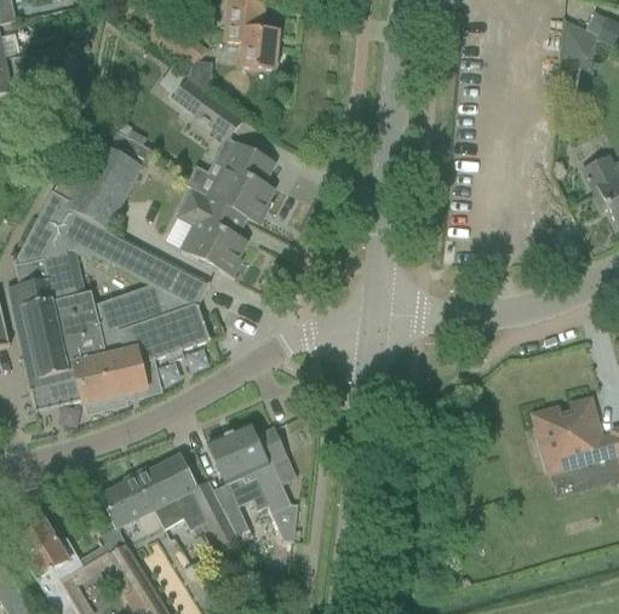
[(0,0),(0,23),(15,21),(10,0),(0,0)]
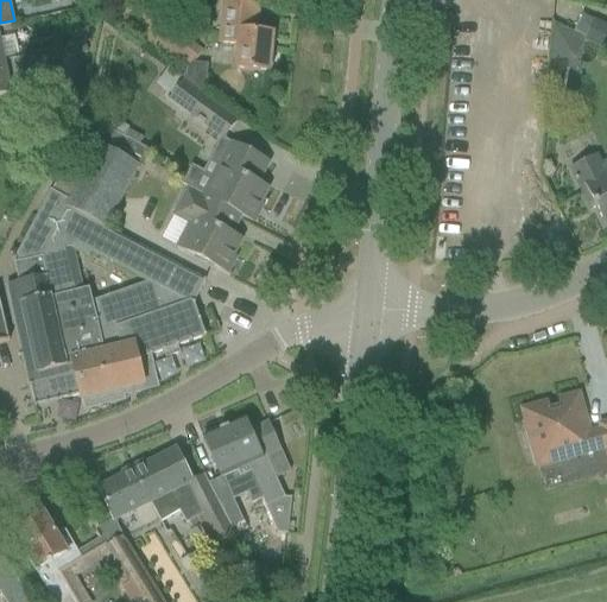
[(131,0),(119,16),(185,65),(204,46),(144,0),(131,0)]
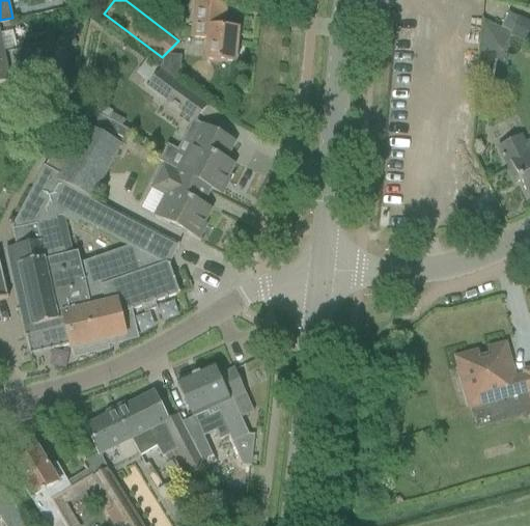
[(195,0),(194,14),(192,34),(207,35),(205,56),(235,59),(239,26),(223,25),(226,0),(195,0)]
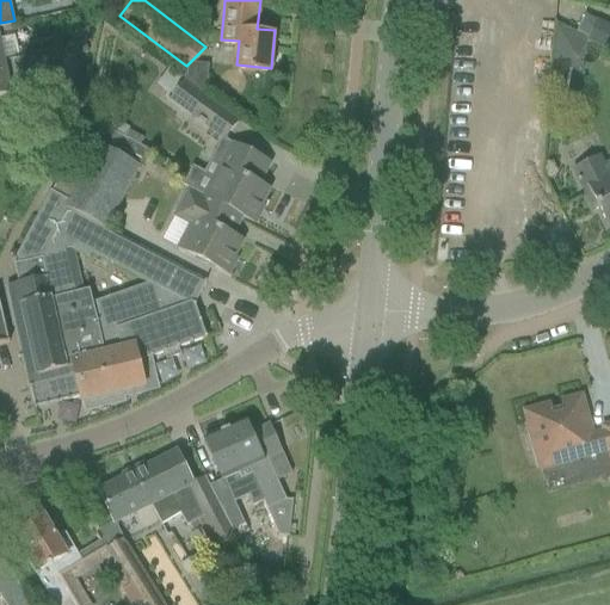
[(586,10),(577,28),(589,34),(586,37),(589,38),(609,48),(609,22),(597,16),(586,10)]
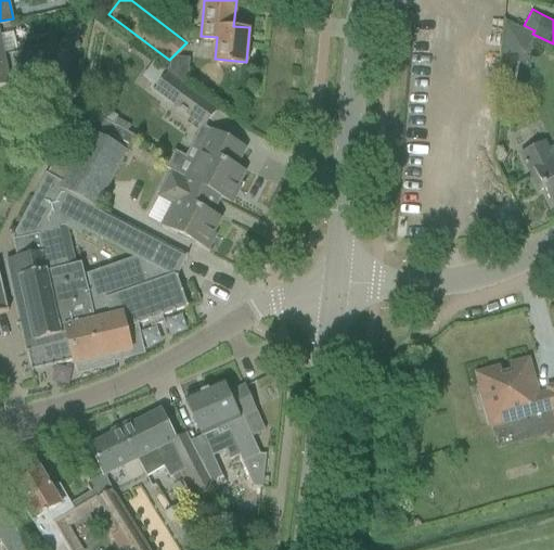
[(532,34),(505,20),(504,50),(525,52),(535,35),(532,34)]
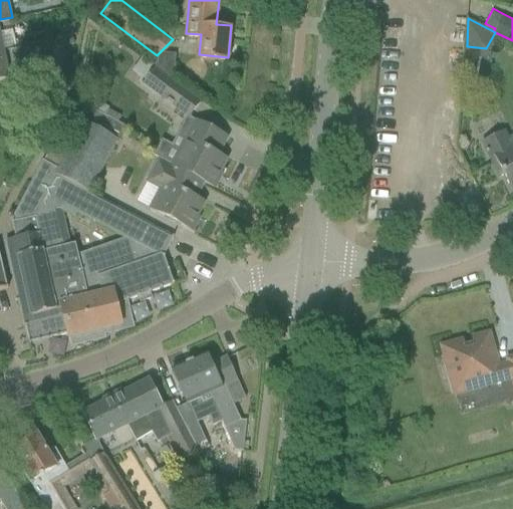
[(60,25),(62,33),(72,32),(76,31),(74,22),(60,25)]
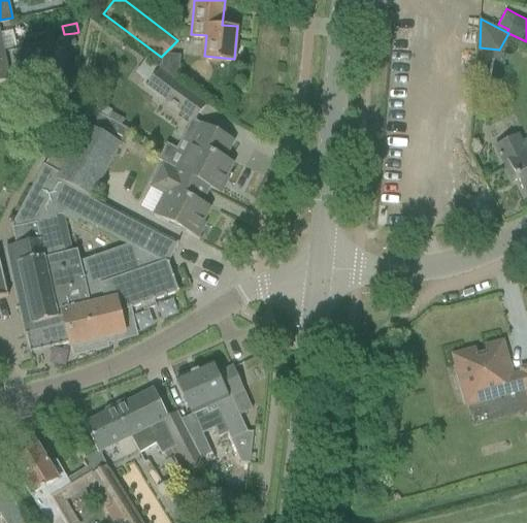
[(0,50),(4,48),(3,46),(17,43),(13,28),(0,30),(0,50)]
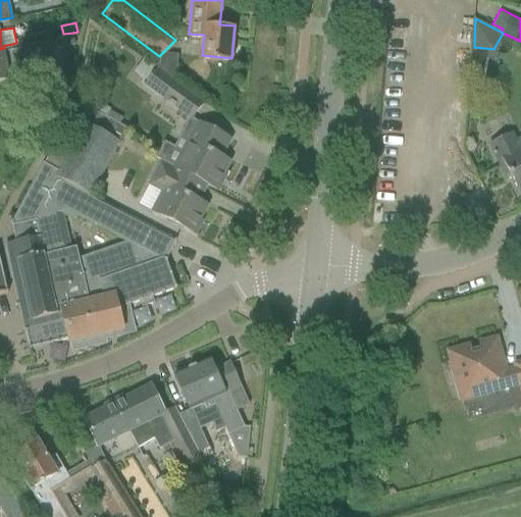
[(73,33),(63,34),(59,35),(61,44),(75,41),(73,33)]
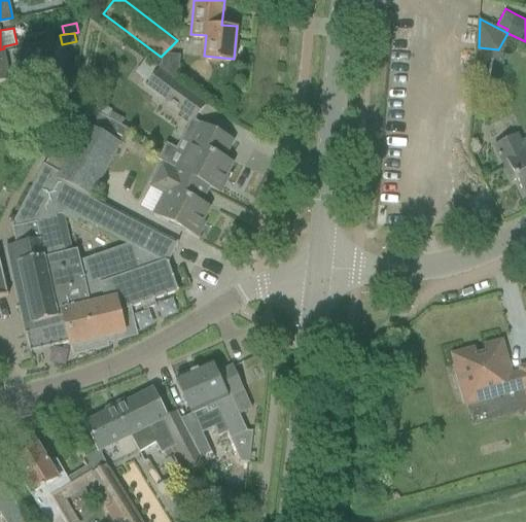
[(20,45),(4,48),(0,49),(0,78),(23,74),(20,60),(23,59),(20,45)]
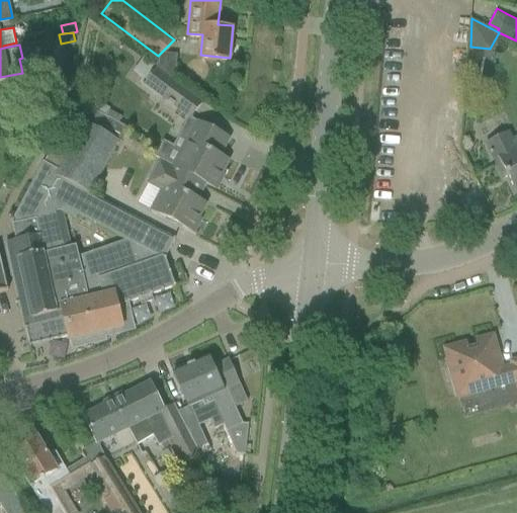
[(143,57),(134,69),(147,78),(156,66),(143,57)]
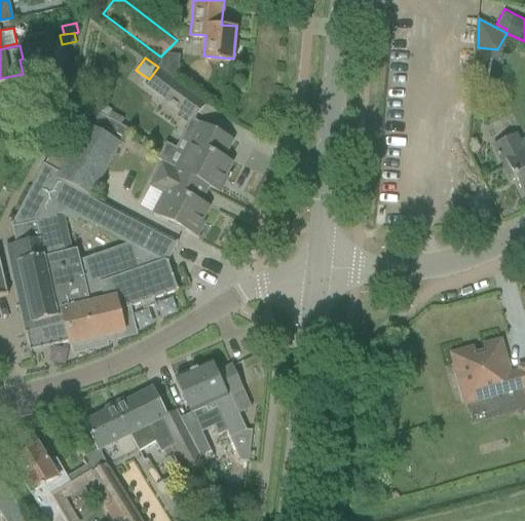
[(149,79),(146,82),(193,118),(204,102),(158,67),(149,79)]
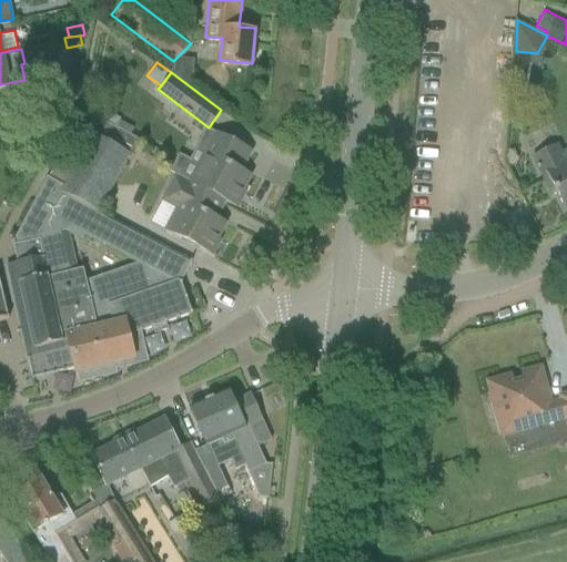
[(93,99),(88,109),(115,124),(121,115),(110,109),(111,108),(93,99)]
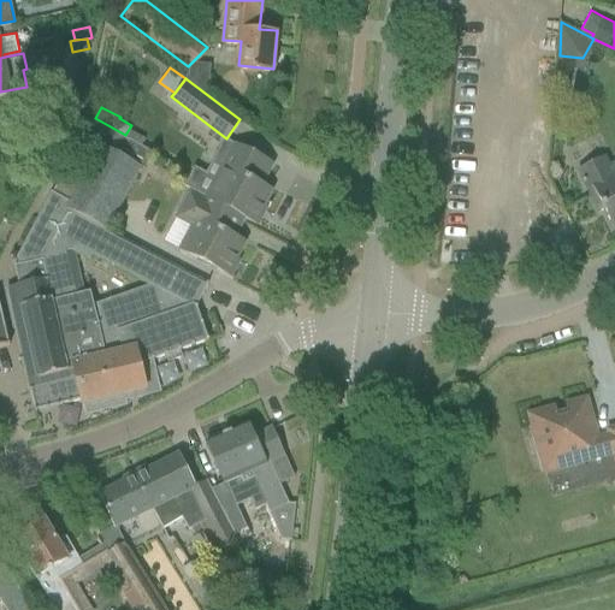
[(64,167),(53,190),(67,199),(64,203),(107,226),(140,163),(152,148),(142,142),(125,135),(95,118),(87,114),(83,112),(83,132),(69,160),(64,167)]
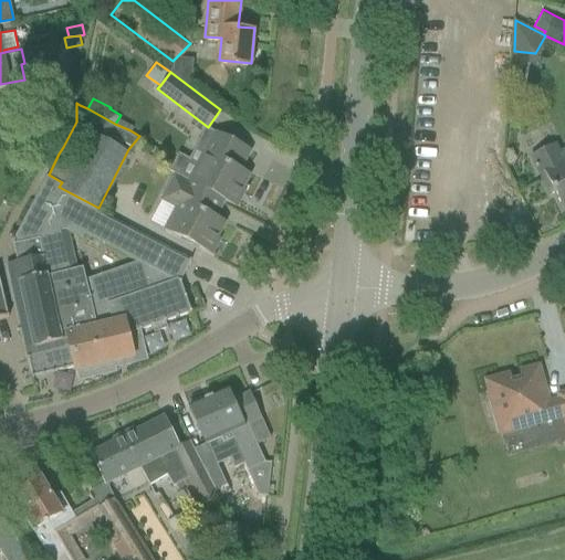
[(216,130),(190,179),(225,197),(237,203),(240,197),(237,196),(249,172),(240,167),(250,148),(230,137),(216,130)]
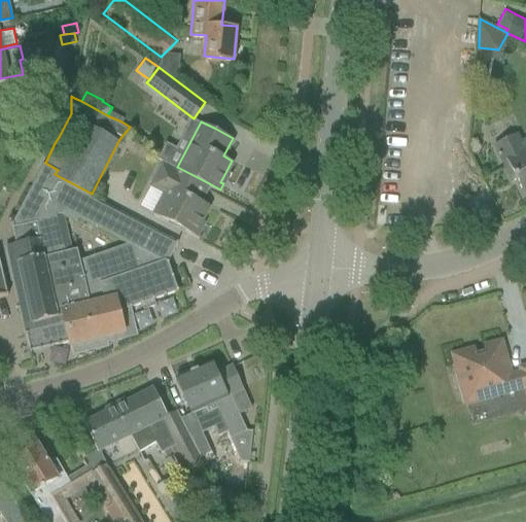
[(525,147),(502,160),(512,179),(517,176),(524,192),(525,190),(525,147)]
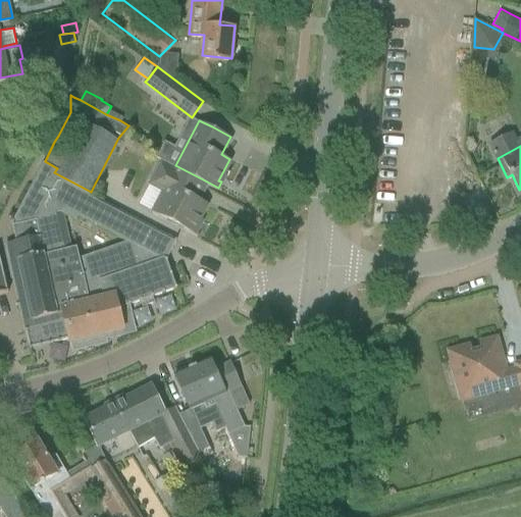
[(158,165),(150,182),(151,183),(164,189),(153,209),(183,225),(195,231),(198,225),(196,224),(207,203),(198,199),(207,182),(175,165),(162,158),(158,165)]
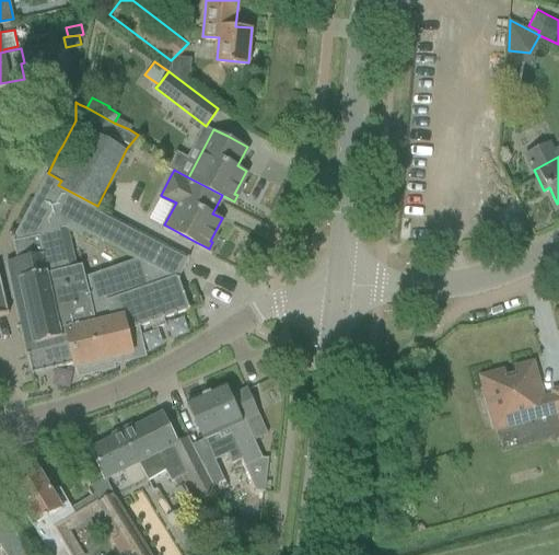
[(18,256),(8,258),(9,263),(19,309),(21,320),(28,353),(33,370),(74,361),(50,269),(74,263),(67,226),(81,233),(84,229),(135,255),(178,276),(189,255),(170,245),(96,207),(97,206),(58,185),(61,181),(48,173),(16,232),(18,238),(13,239),(13,241),(18,256)]
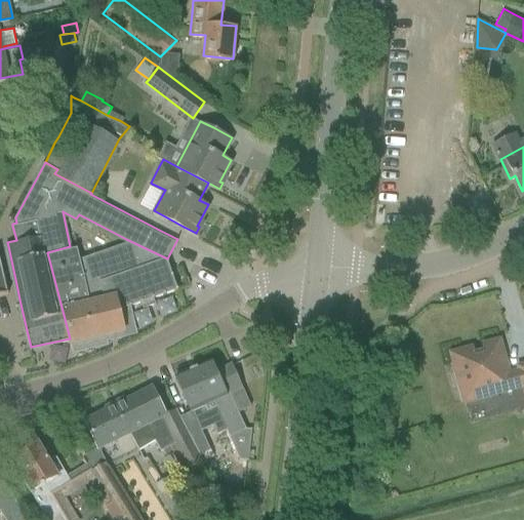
[(70,246),(47,252),(63,309),(70,338),(71,342),(123,329),(119,308),(140,301),(143,306),(151,304),(156,302),(154,295),(177,287),(167,258),(126,239),(81,255),(78,245),(70,246)]
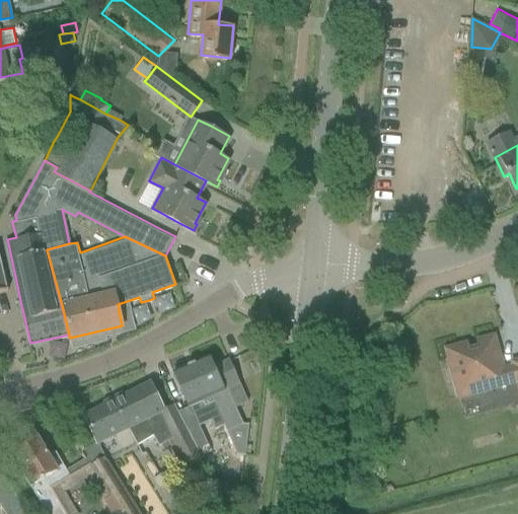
[(0,289),(7,288),(8,288),(0,253),(0,289)]
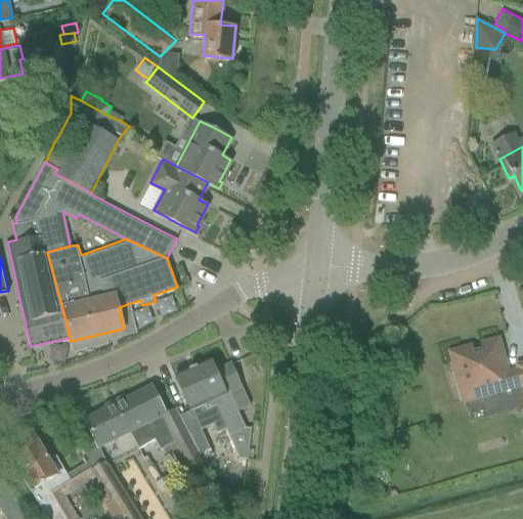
[(508,372),(498,338),(481,342),(482,347),(473,349),(472,345),(450,350),(461,388),(495,379),(498,389),(511,385),(511,384),(522,381),(522,361),(518,363),(519,369),(508,372)]
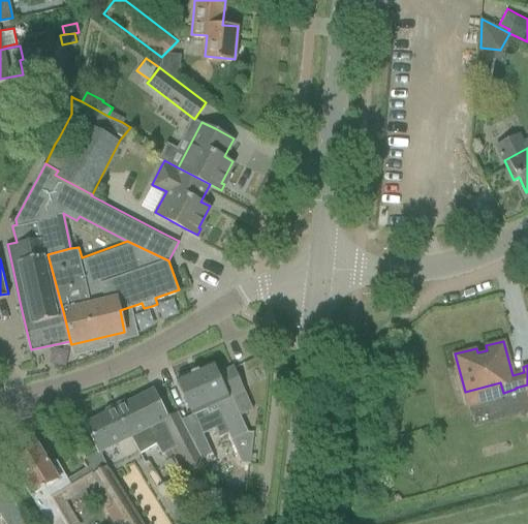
[(213,362),(197,368),(206,387),(202,389),(209,406),(208,406),(210,410),(219,406),(219,407),(222,412),(229,430),(228,431),(230,436),(247,428),(233,395),(244,390),(234,365),(217,372),(213,362)]
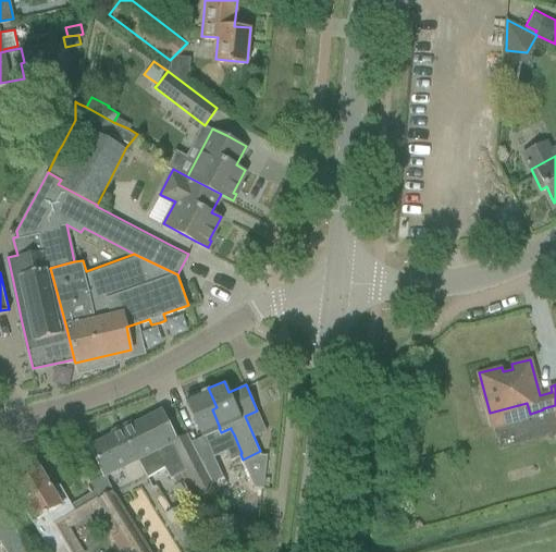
[(208,388),(186,397),(195,417),(202,434),(212,455),(226,449),(231,458),(241,454),(242,453),(234,434),(231,429),(231,428),(221,432),(219,428),(220,428),(212,409),(217,407),(208,388)]
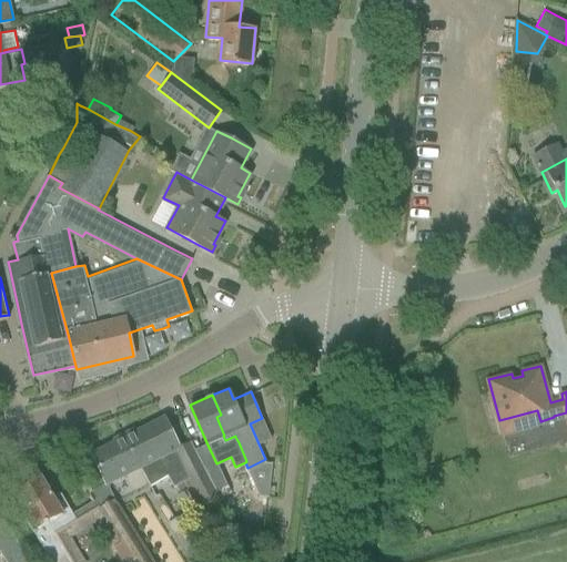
[(164,417),(125,436),(140,466),(141,465),(151,483),(168,473),(174,486),(178,484),(189,478),(203,506),(221,496),(216,489),(209,473),(195,448),(191,440),(179,446),(174,437),(164,417)]
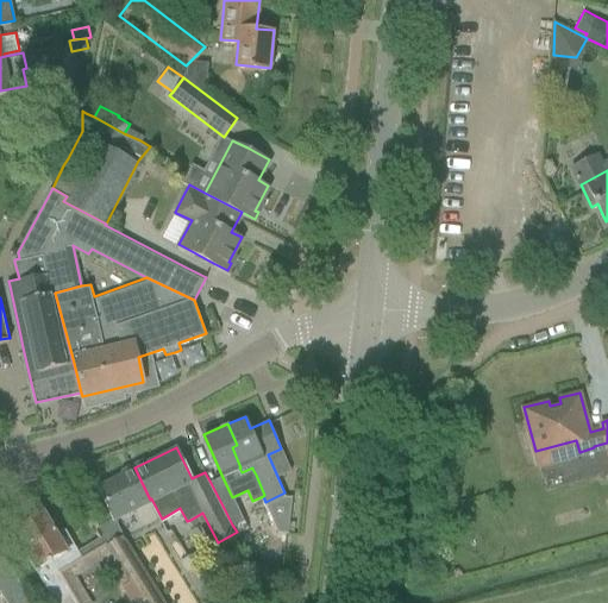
[(135,468),(99,487),(108,507),(114,517),(150,500),(135,468)]
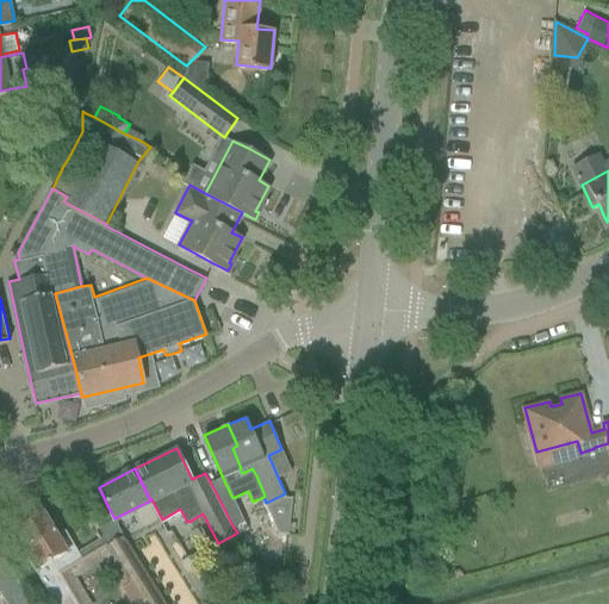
[(285,493),(266,503),(266,504),(279,530),(287,531),(291,494),(285,493)]
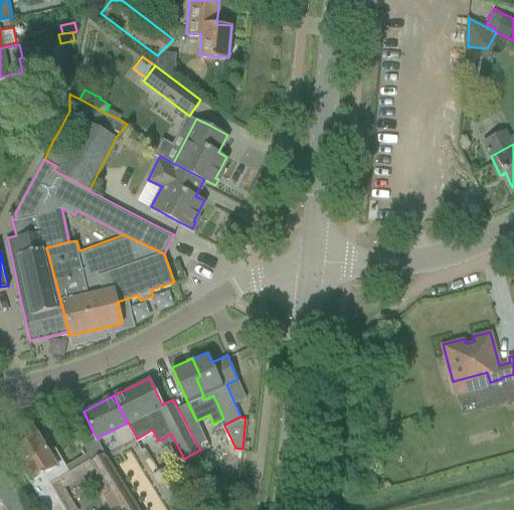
[(198,426),(189,430),(196,444),(207,439),(200,425),(198,426)]
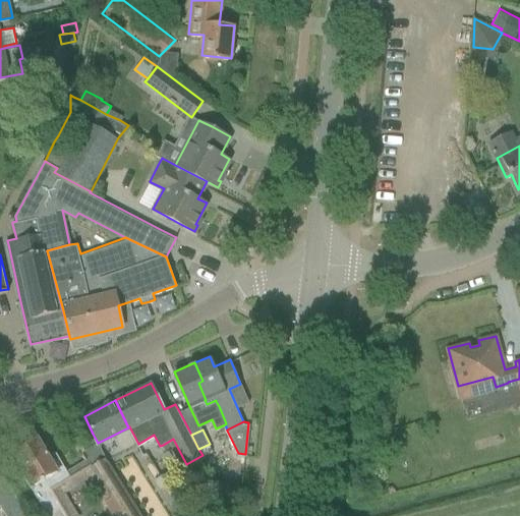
[(38,438),(14,452),(25,469),(26,471),(23,473),(32,488),(32,486),(47,511),(49,515),(66,515),(63,511),(59,504),(50,488),(70,474),(64,464),(56,452),(51,456),(38,438)]
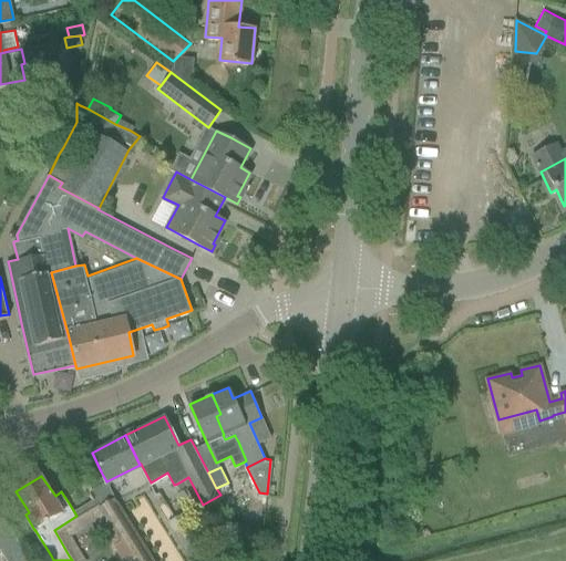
[(107,481),(88,491),(92,499),(119,543),(115,546),(123,558),(126,556),(130,560),(154,560),(139,533),(107,481)]
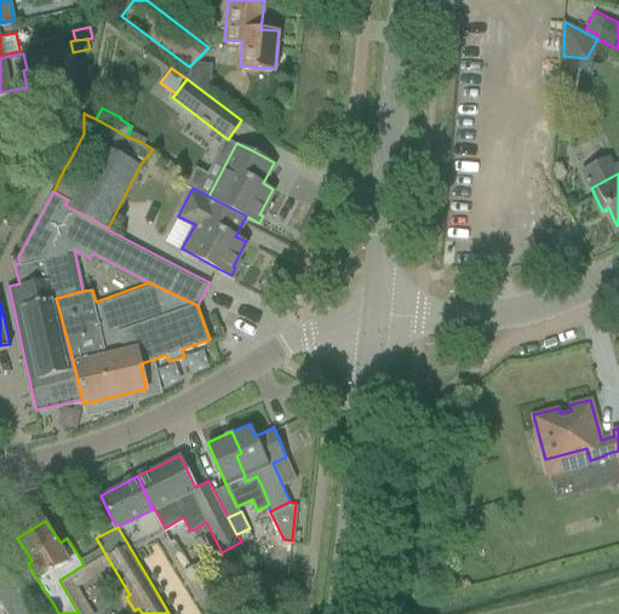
[(199,561),(184,571),(210,612),(224,602),(199,561)]
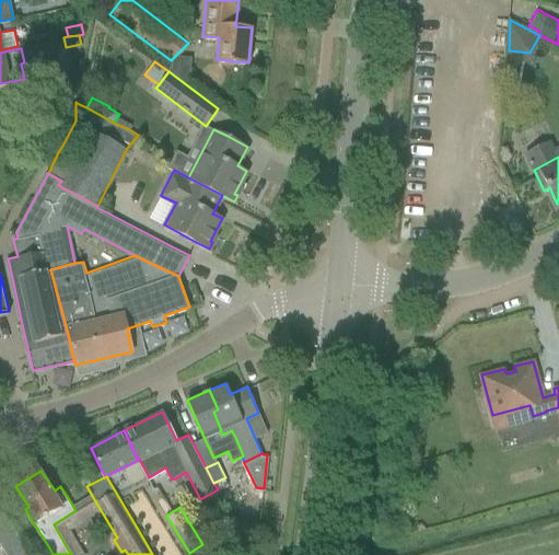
[(0,542),(8,554),(28,554),(31,554),(3,509),(0,510),(0,542)]
